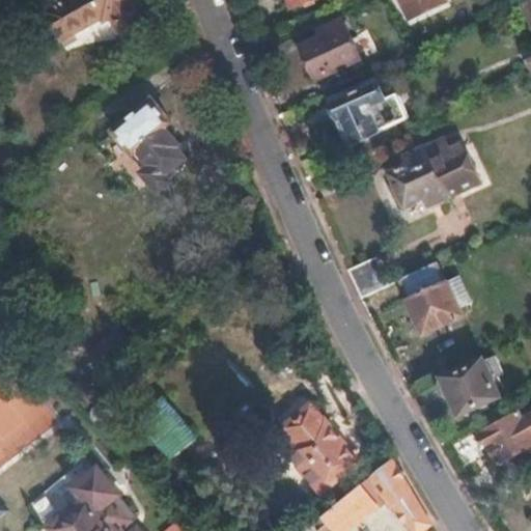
[(74,0),(46,15),(56,34),(70,28),(74,37),(104,23),(106,27),(113,23),(123,43),(147,30),(137,10),(143,7),(139,0),(74,0)]
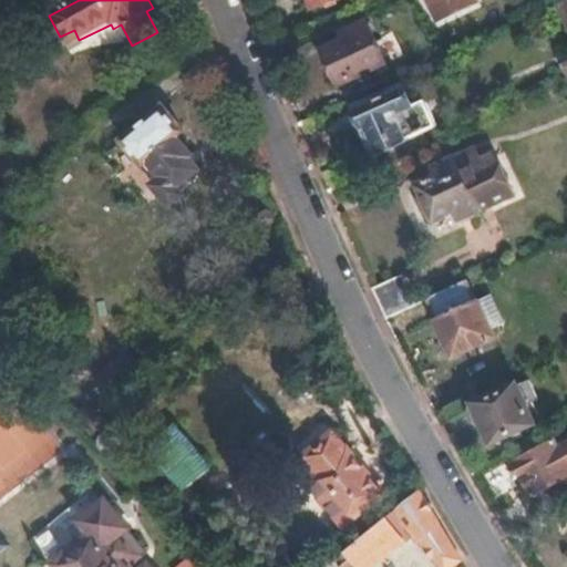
[(476,1),(475,0),(428,0),(437,20),(476,1)]
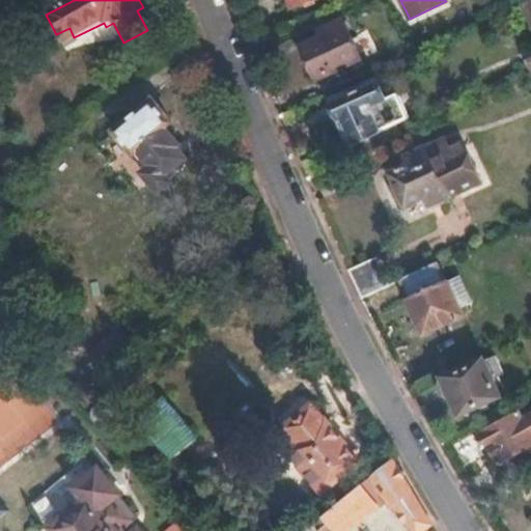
[(530,0),(529,0),(521,4),(530,33),(530,0)]
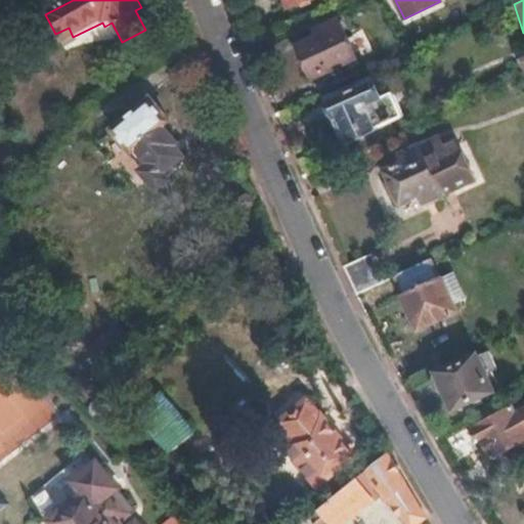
[(357,61),(340,26),(322,34),(324,38),(302,50),(309,67),(307,72),(310,79),(317,80),(357,61)]
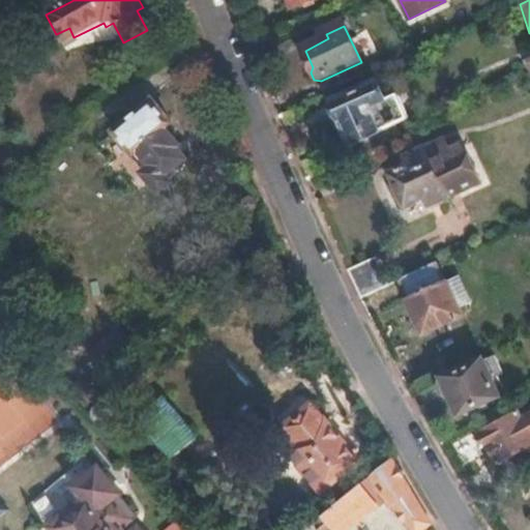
[(74,37),(69,28),(56,34),(61,45),(74,37)]
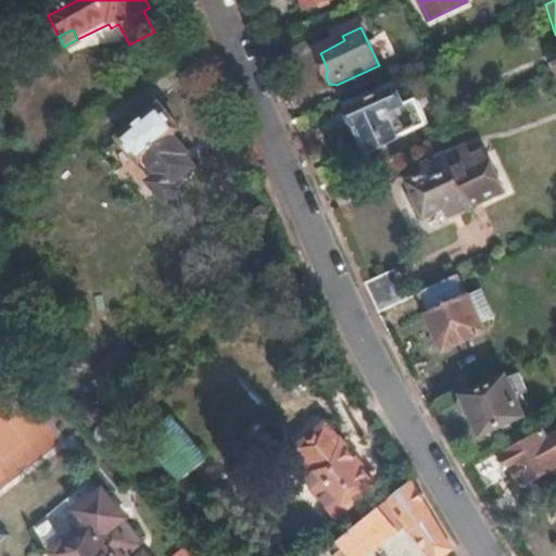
[(429,124),(418,100),(405,106),(395,87),(350,108),(349,117),(353,127),(357,127),(370,152),(429,124)]
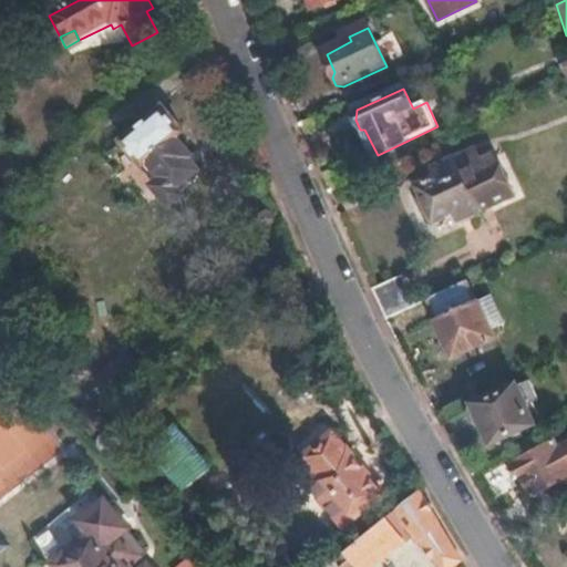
[(183,133),(163,109),(122,142),(145,169),(150,166),(162,179),(153,188),(169,207),(183,197),(177,189),(197,173),(188,163),(192,158),(175,140),(183,133)]
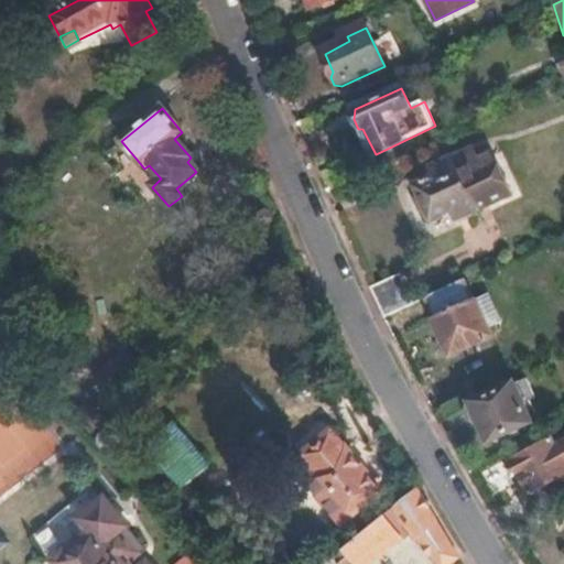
[(509,193),(490,156),(477,162),(470,149),(432,167),(435,174),(415,185),(419,194),(414,201),(419,210),(427,212),(432,220),(452,210),(456,219),(509,193)]
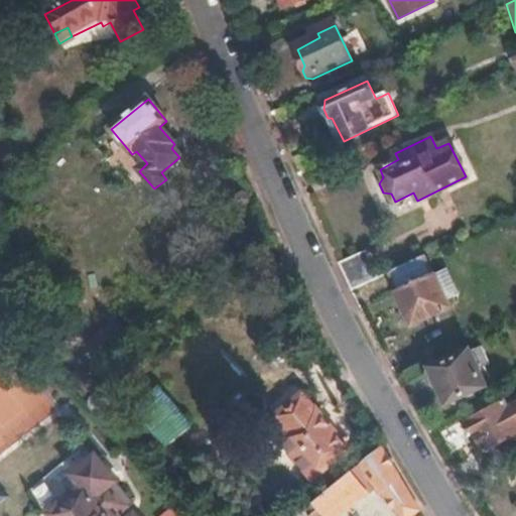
[(377,279),(366,256),(343,267),(346,276),(354,291),(377,279)]
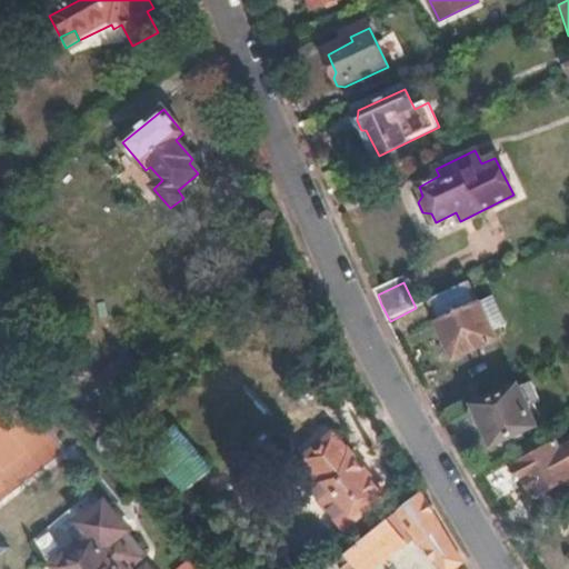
[(493,339),(468,283),(428,302),(455,358),(493,339)]
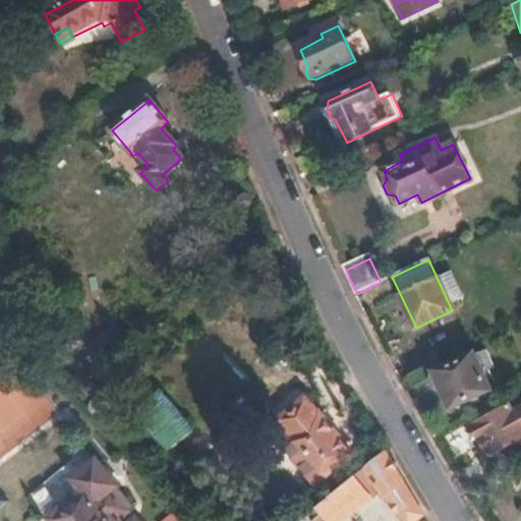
[(125,341),(114,327),(91,346),(102,360),(125,341)]
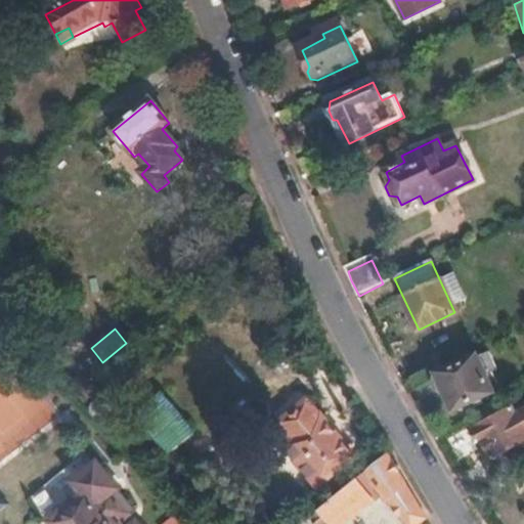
[(78,350),(69,338),(60,345),(70,356),(78,350)]
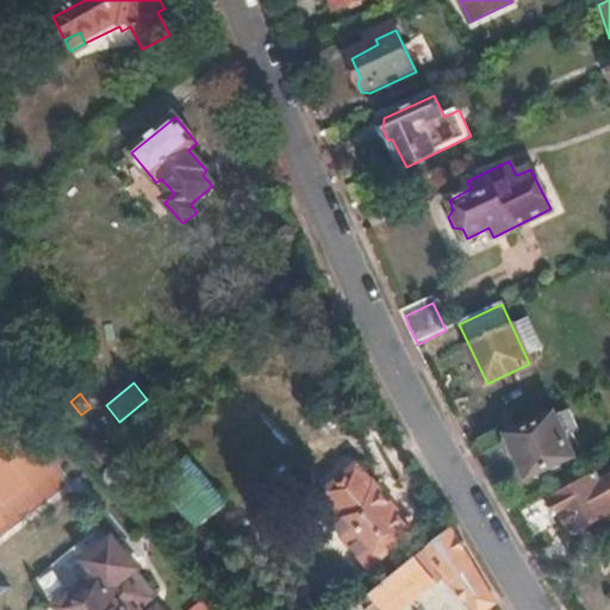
[(573,455),(564,436),(574,430),(565,410),(553,416),(552,415),(506,436),(506,442),(508,448),(510,453),(514,456),(517,460),(527,478),(573,455)]
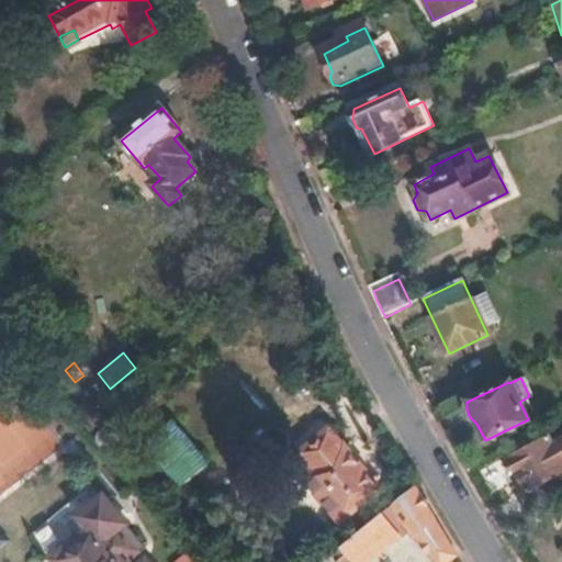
[(175,430),(155,445),(164,456),(166,453),(182,474),(200,461),(175,430)]
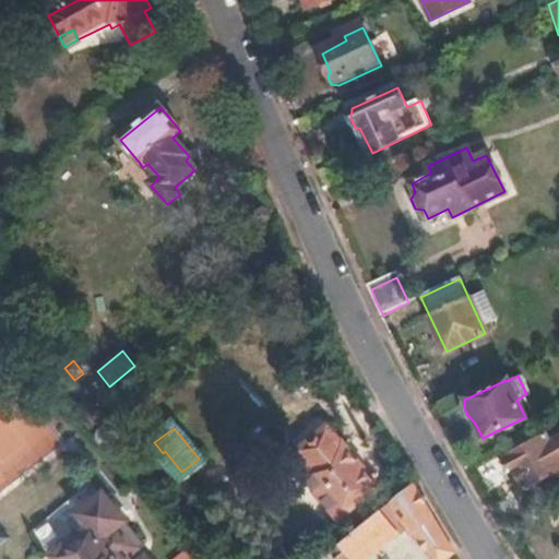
[(340,515),(376,486),(342,445),(341,447),(328,430),(304,450),(316,466),(306,474),(340,515)]
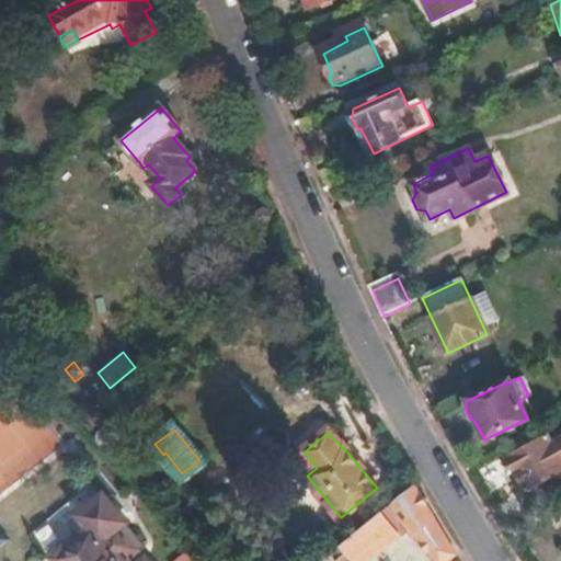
[(548,437),(508,460),(527,493),(560,472),(560,437),(551,443),(548,437)]
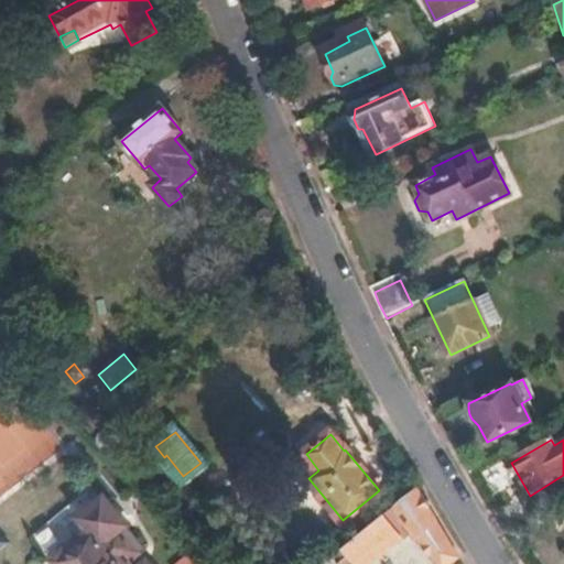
[(358,563),(368,563),(411,529),(441,563),(447,563),(457,556),(441,529),(416,488),(335,555),(340,563),(346,563),(354,559),(358,563)]
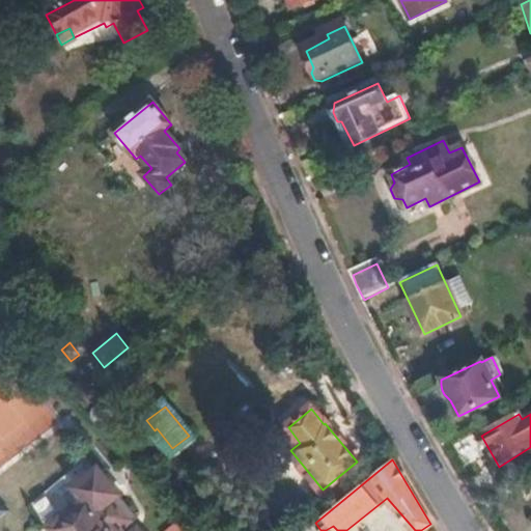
[(134,524),(113,499),(118,496),(101,474),(92,480),(82,469),(32,508),(51,530),(129,530),(127,529),(134,524)]
